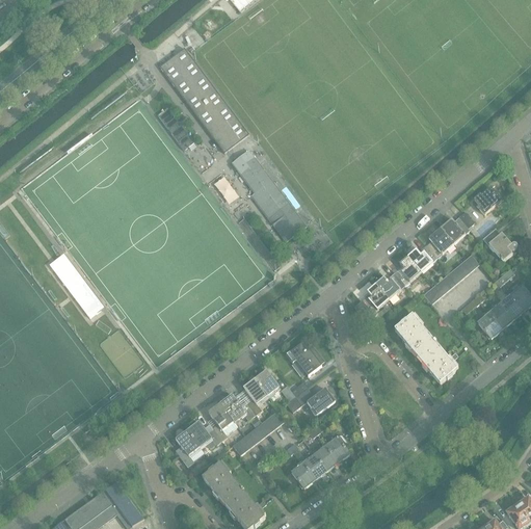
[(230,0),(239,11),(253,0),(230,0)]
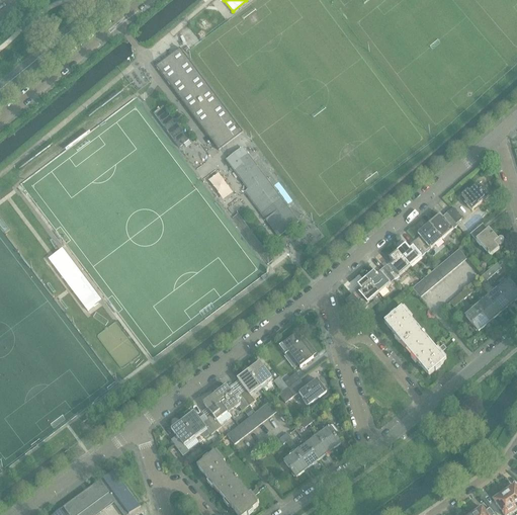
[(219,148),(242,130),(178,45),(155,63),(191,111),(219,148)]
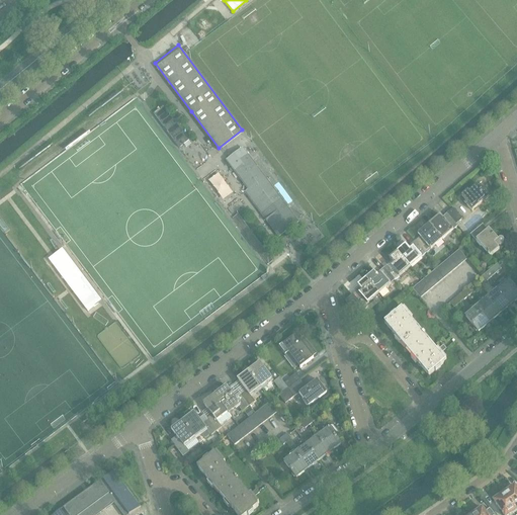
[(164,105),(154,112),(178,146),(188,138),(164,105)]
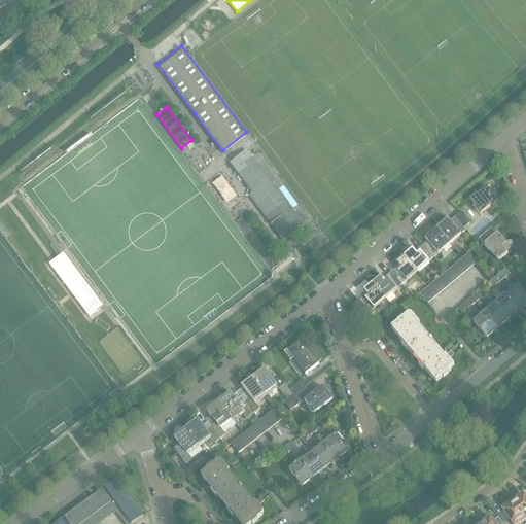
[(193,144),(196,148),(202,144),(198,140),(193,144)]
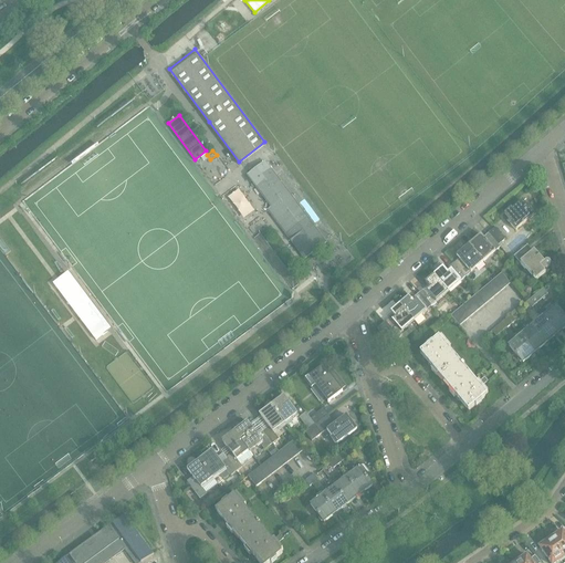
[(306,216),(267,163),(264,159),(246,173),(250,178),(248,179),(250,183),(252,181),(270,205),(267,208),(285,232),(306,216)]
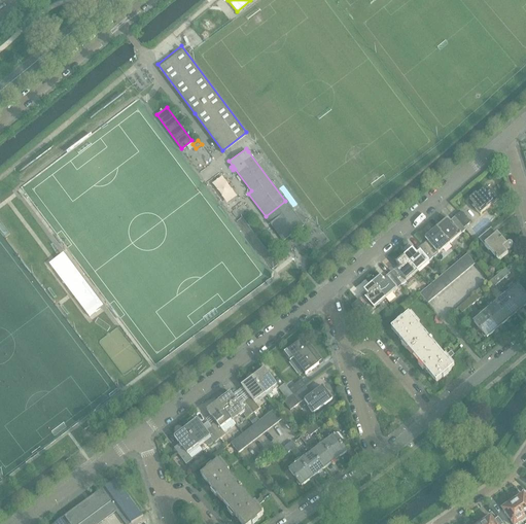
[(492,204),(496,201),(484,185),(476,193),(475,191),(469,197),(476,205),(474,206),(479,212),(490,202),(492,204)]
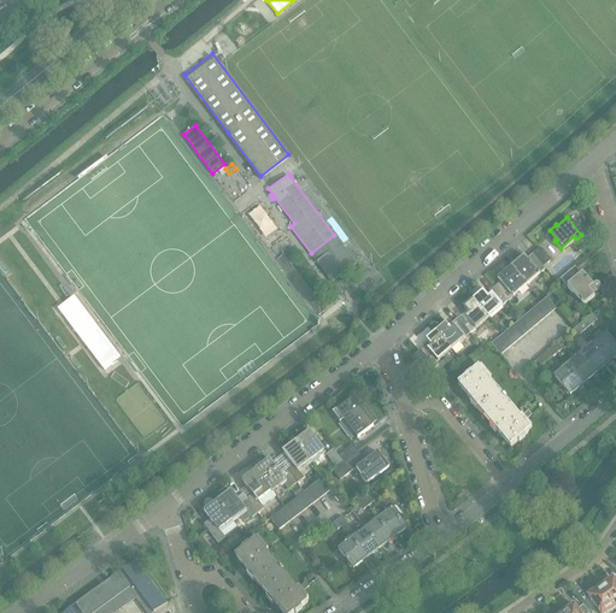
[(332,280),(355,261),(334,235),(311,253),(332,280)]
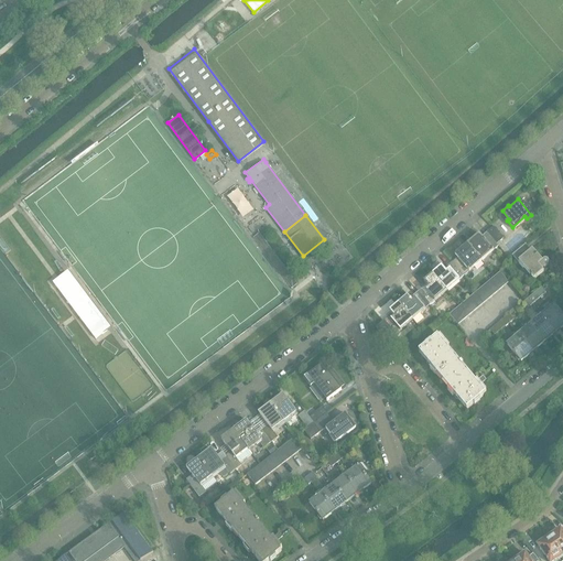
[(495,241),(501,236),(491,225),(486,230),(495,241)]
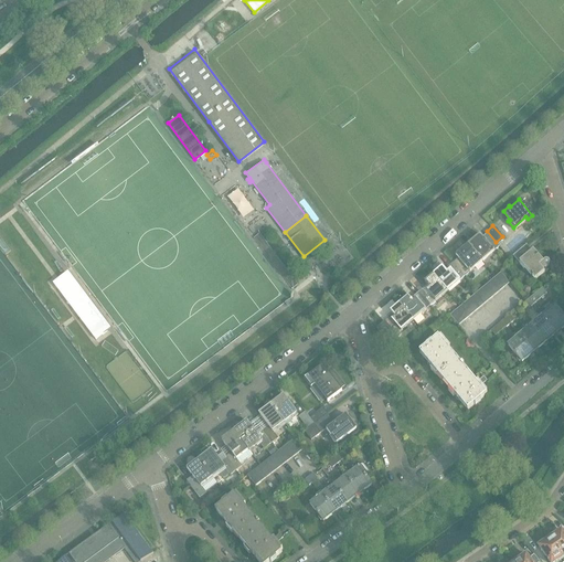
[(498,244),(496,242),(487,231),(481,235),(479,232),(466,243),(480,258),(498,244)]
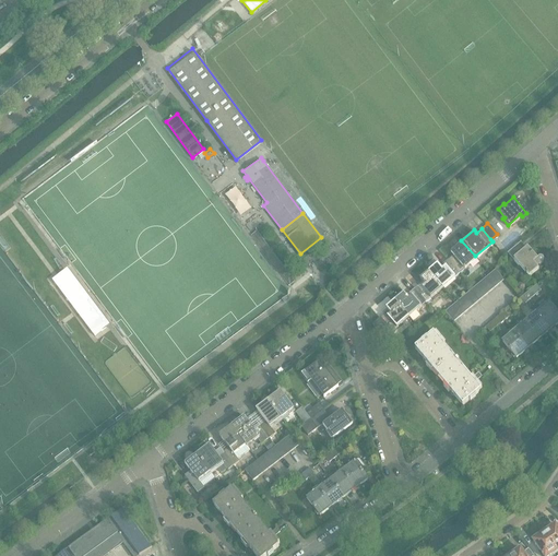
[(458,271),(475,256),(461,240),(450,250),(452,252),(447,257),(458,271)]
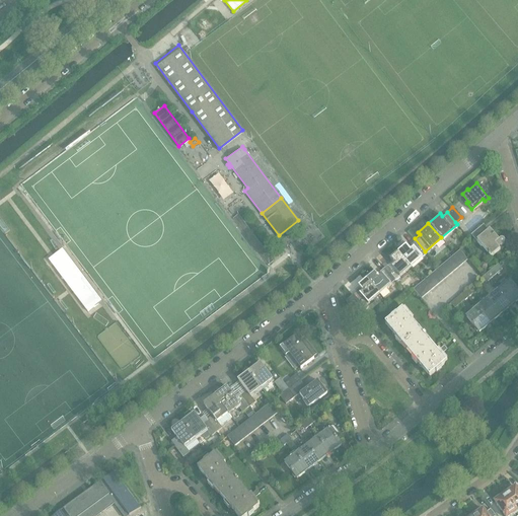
[(489,227),(486,230),(479,224),(470,232),(490,254),(499,247),(498,245),(503,241),(504,240),(504,239),(504,238),(504,237),(503,236),(502,236),(501,236),(500,236),(499,236),(499,237),(498,238),(489,227)]
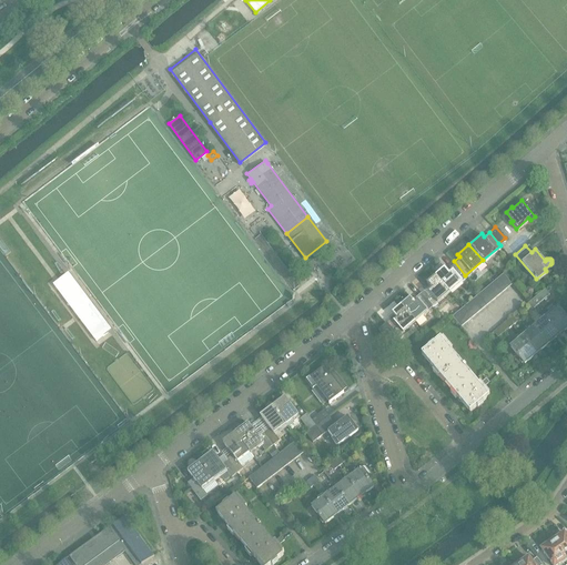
[(448,290),(465,275),(454,261),(446,269),(443,265),(434,273),(445,285),(448,290)]
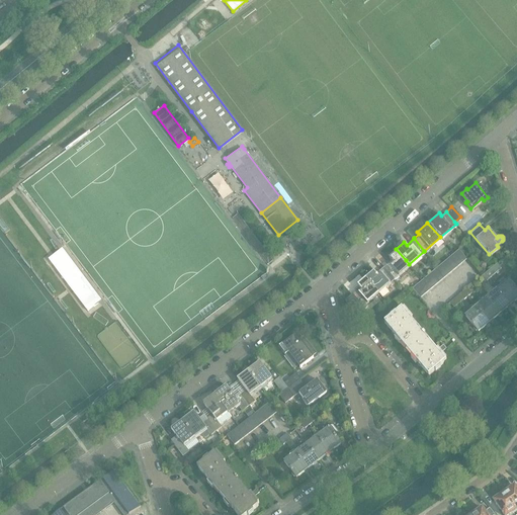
[(461,260),(465,256),(457,247),(453,251),(461,260)]
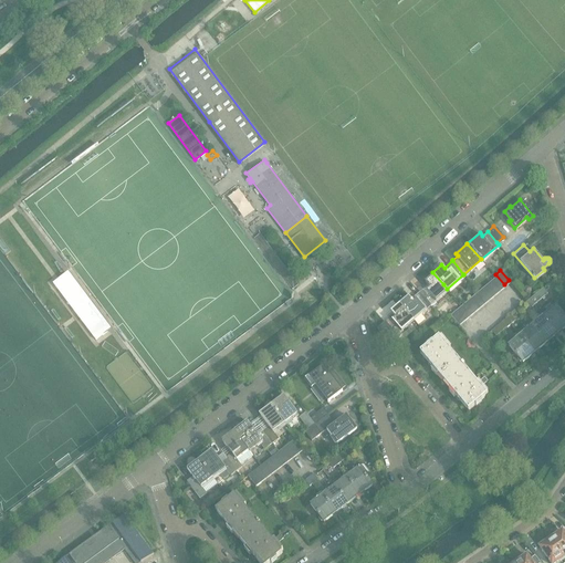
[(447,289),(443,284),(432,272),(424,280),(426,283),(418,290),(429,303),(447,289)]
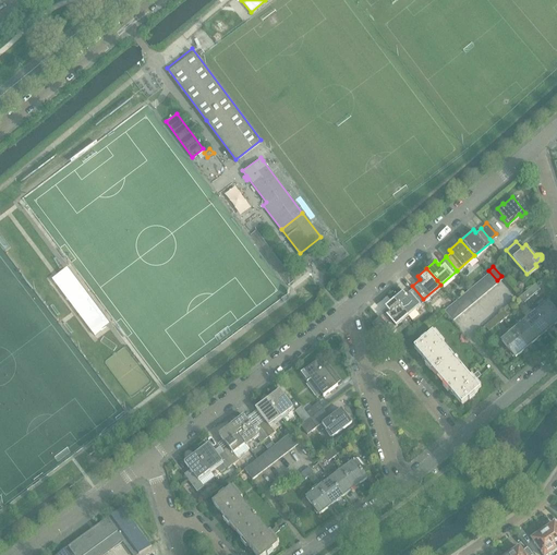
[(492,285),(497,280),(488,270),(484,275),(488,280),(492,285)]
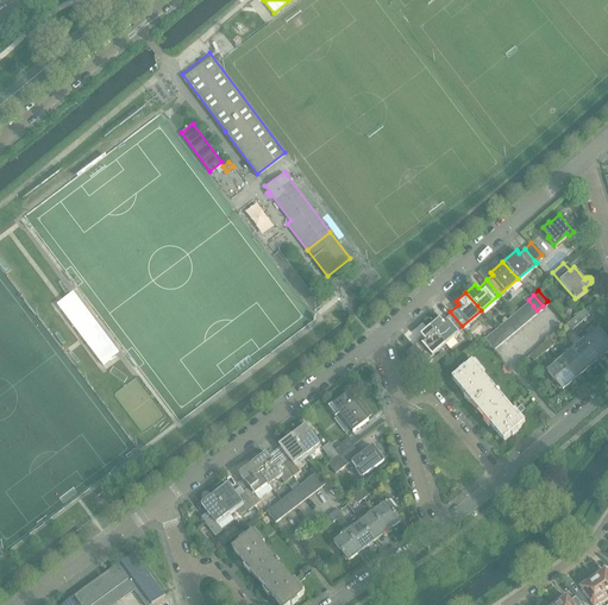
[(537,310),(533,306),(528,300),(522,304),(525,306),(531,315),(537,310)]
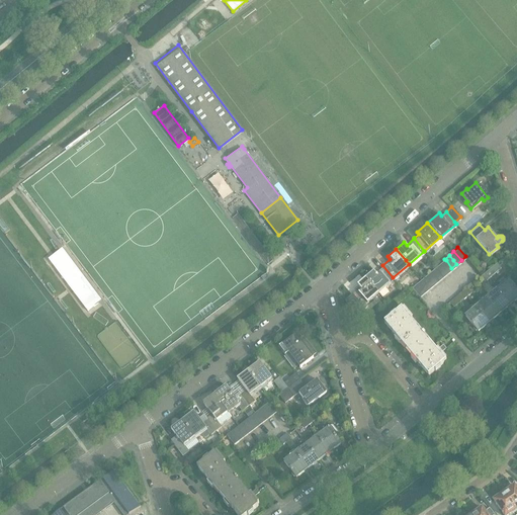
[(451,268),(446,260),(444,259),(439,263),(447,271),(451,268)]
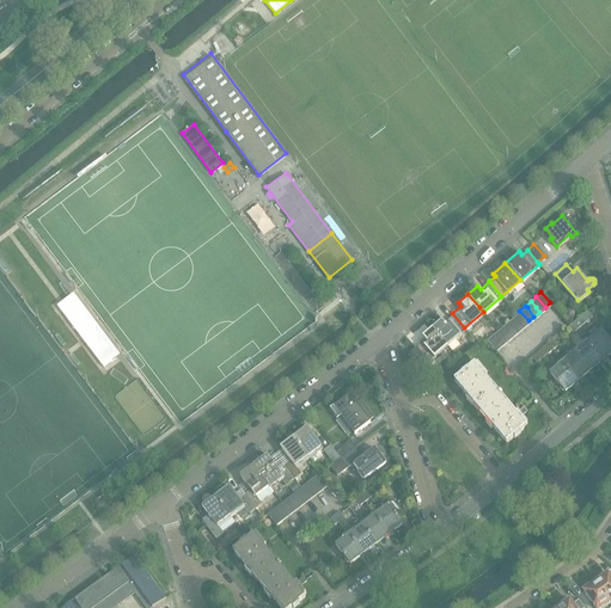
[(576,326),(591,314),(586,308),(572,320),(576,326)]
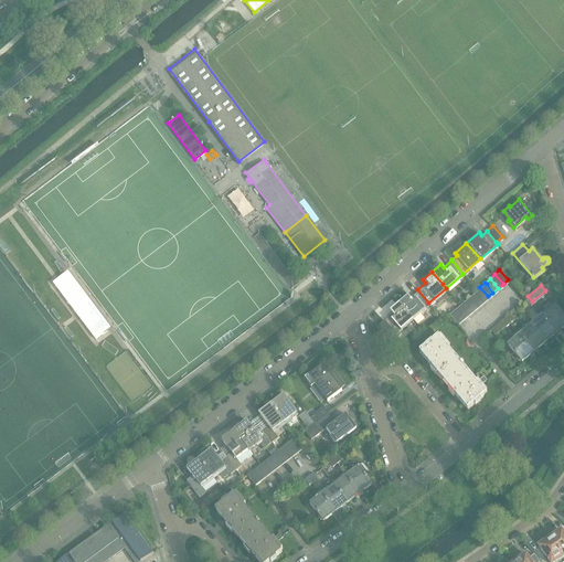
[(482,300),(488,296),(479,287),(475,290),(482,300)]
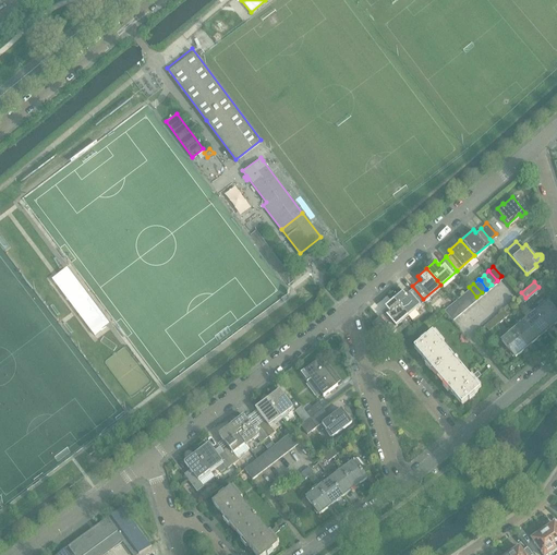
[(407,313),(423,299),(412,286),(403,293),(401,290),(392,298),(407,313)]
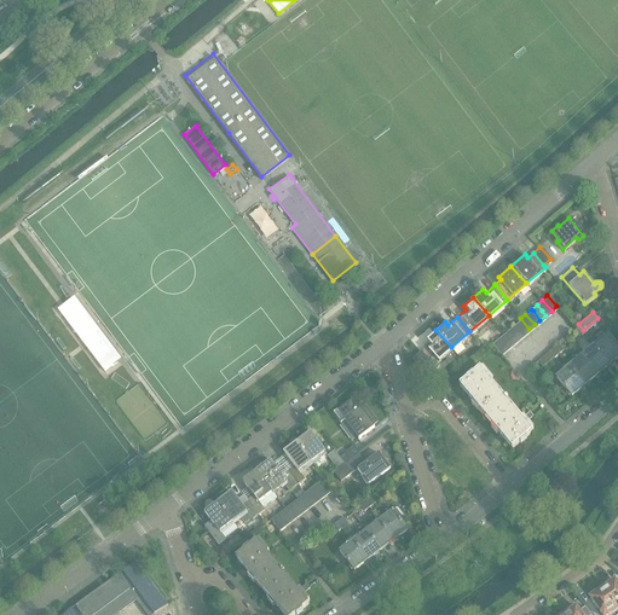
[(524,334),(529,329),(520,318),(514,323),(524,334)]
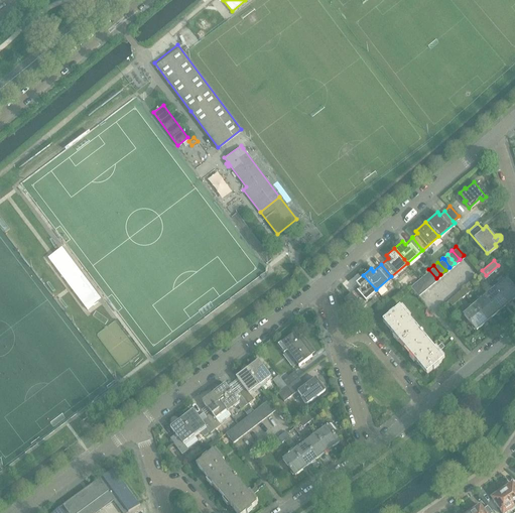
[(431,282),(436,278),(428,269),(424,273),(431,282)]
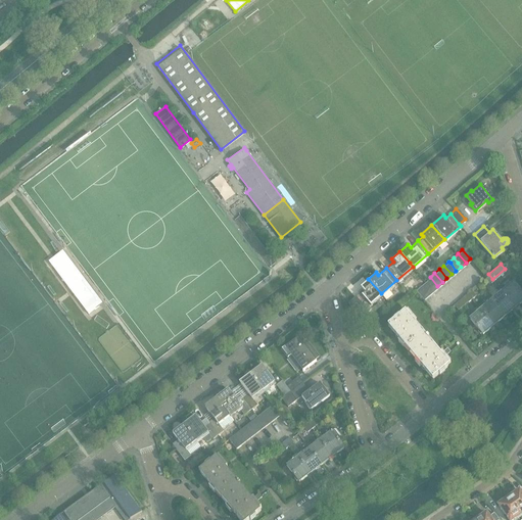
[(488,282),(492,279),(488,274),(484,277),(488,282)]
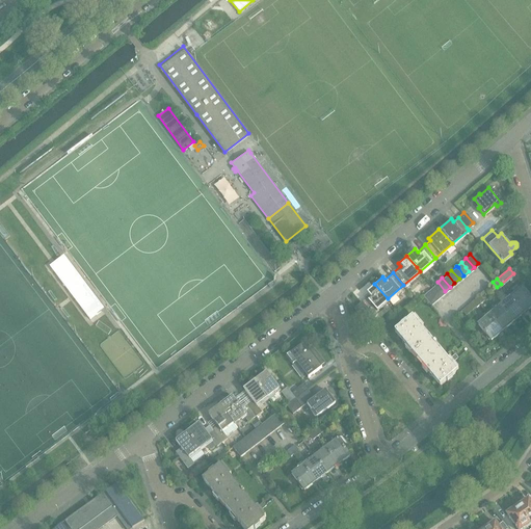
[(440,295),(445,291),(437,282),(432,286),(440,295)]
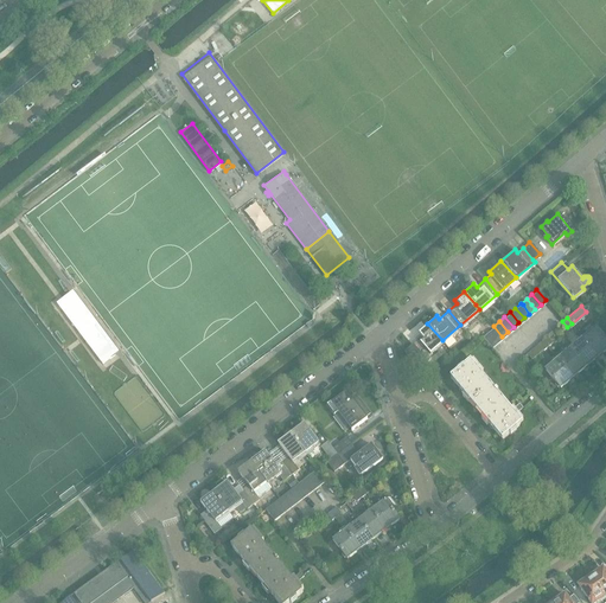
[(425,355),(442,340),(427,324),(418,332),(420,334),(410,342),(412,342),(422,354),(425,355)]
